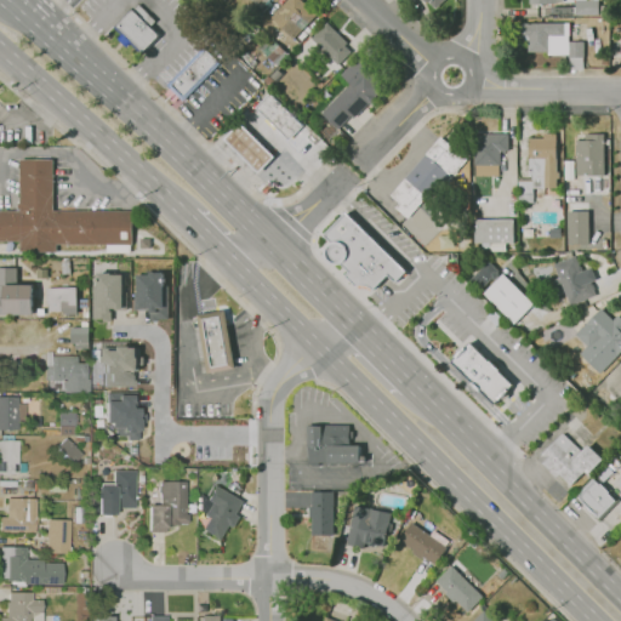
[(294,39),(289,34),(286,36),(283,32),(284,30),(279,24),(277,27),(272,21),(273,20),(271,17),(288,0),(301,0),(317,16),(294,39)]
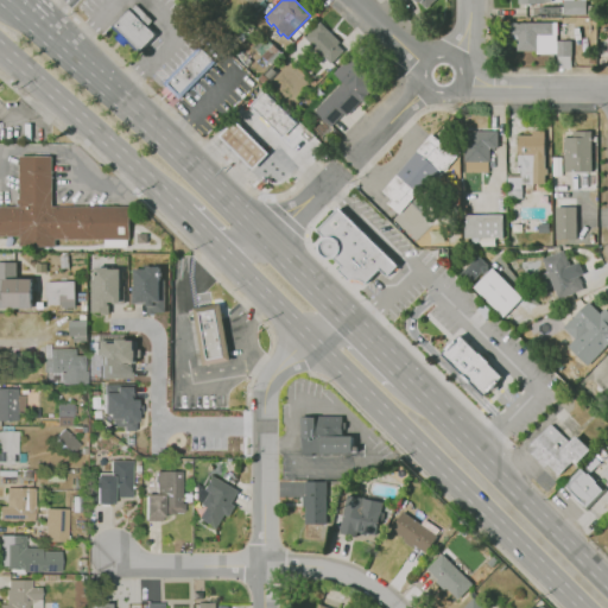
[(415,0),(424,10),(432,0),(415,0)]
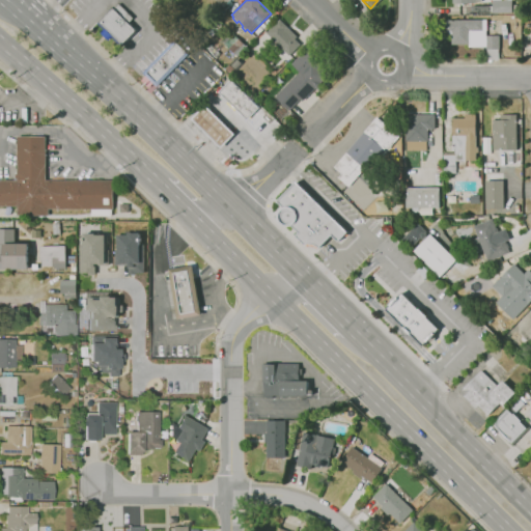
[(511,0),(511,14),(493,14),(492,0),(511,0)]
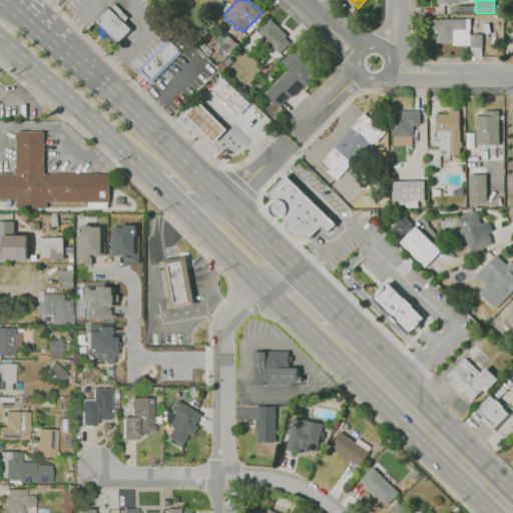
[(118,45),(104,30),(95,21),(109,7),(110,8),(115,3),(128,17),(124,22),(132,30),(118,45)]
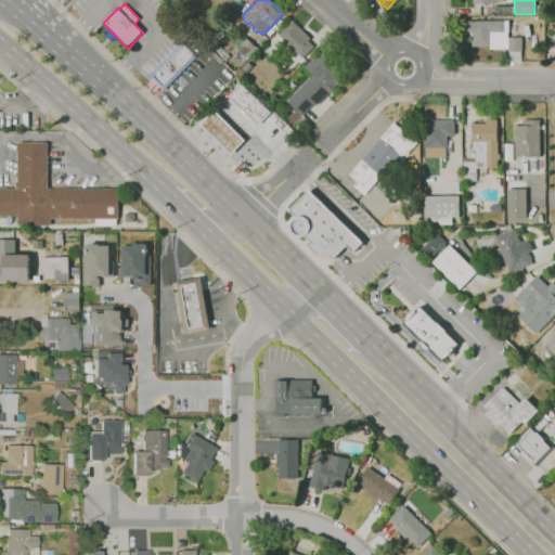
[(554,8),(547,15),(543,11),(550,3),(554,8)]
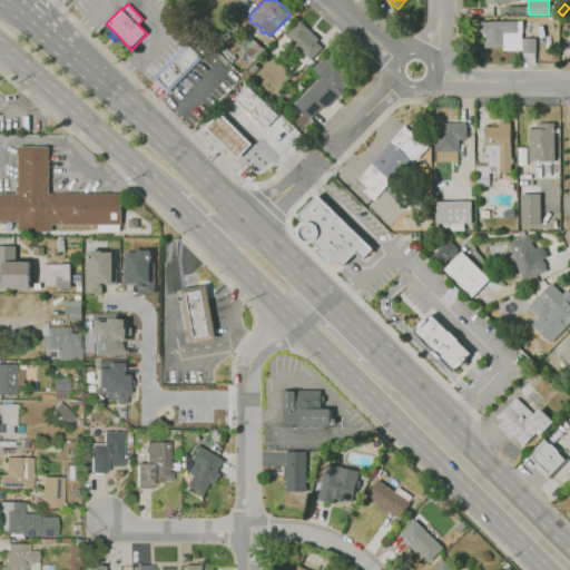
[(311,60),(285,36),(300,20),(318,39),(316,42),(322,48),(311,60)]
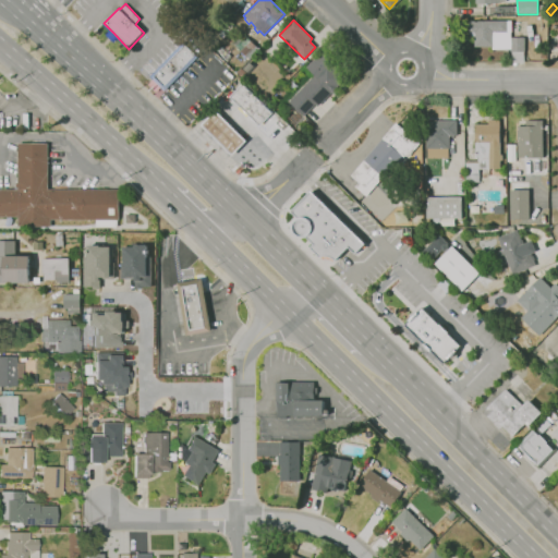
[(524,63),(511,63),(511,52),(511,49),(492,49),(492,47),(475,47),(475,37),(469,37),(469,21),(511,21),(511,33),(510,33),(510,37),(524,37),(524,51),(524,63)]
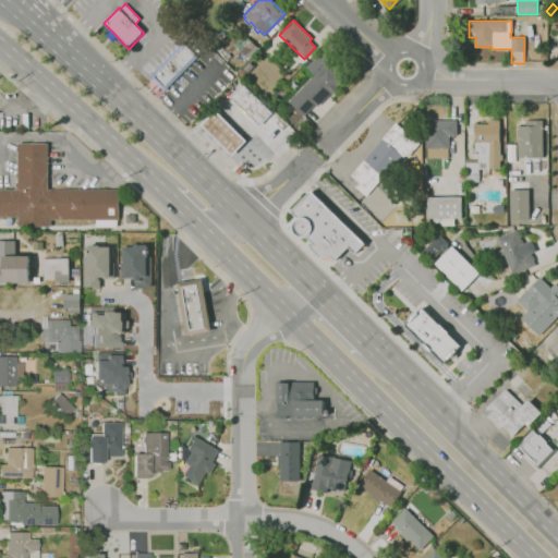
[(249,60),(233,45),(244,35),(259,49),(249,60)]
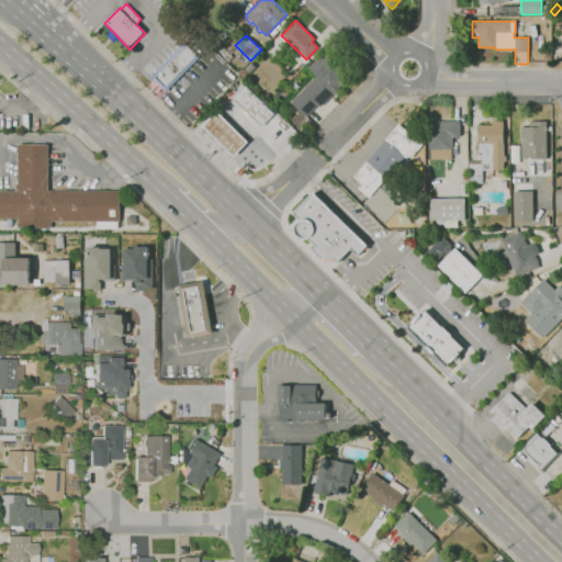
[(157,92),(149,86),(154,80),(150,77),(183,43),(199,57),(166,91),(161,88),(157,92)]
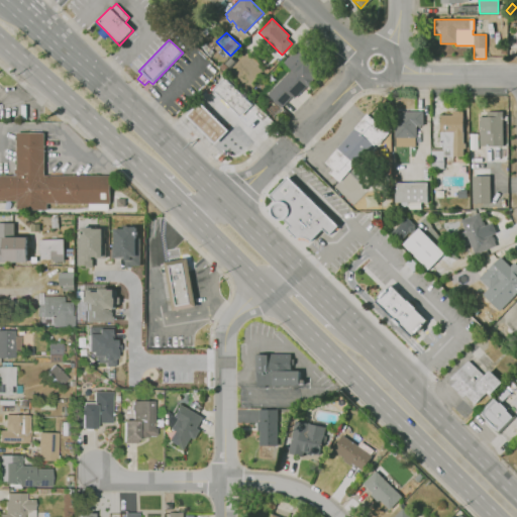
[(282,107),(268,94),(291,70),(284,63),(300,46),(313,60),(311,62),(321,72),(312,81),(313,82),(308,87),(307,86),(295,99),(292,97),(282,107)]
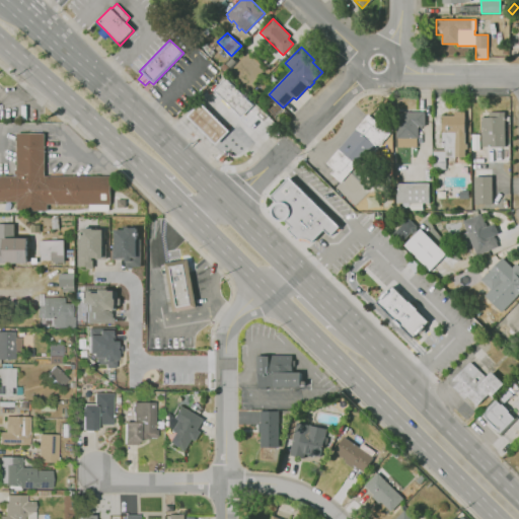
[(224,72),(220,68),(224,63),(229,67),(224,72)]
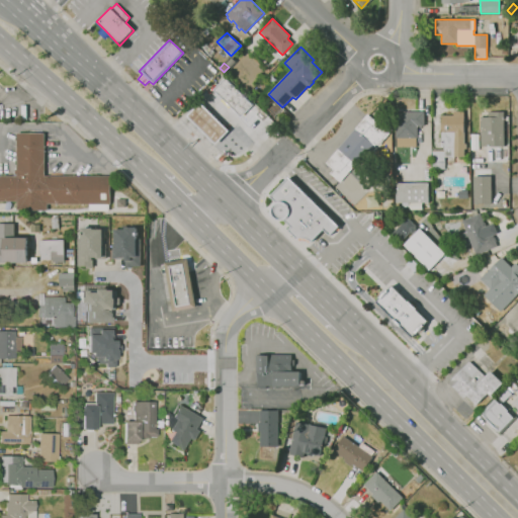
[(241,117),(213,90),(226,77),(254,104),(241,117)]
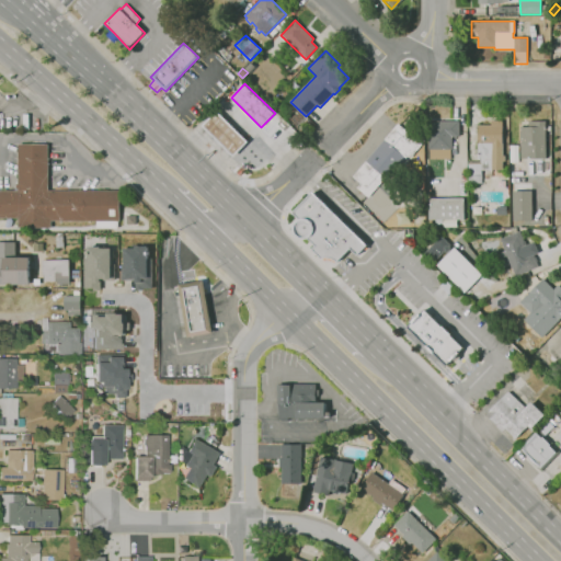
[(233,158),(202,126),(217,110),(249,141),(233,158)]
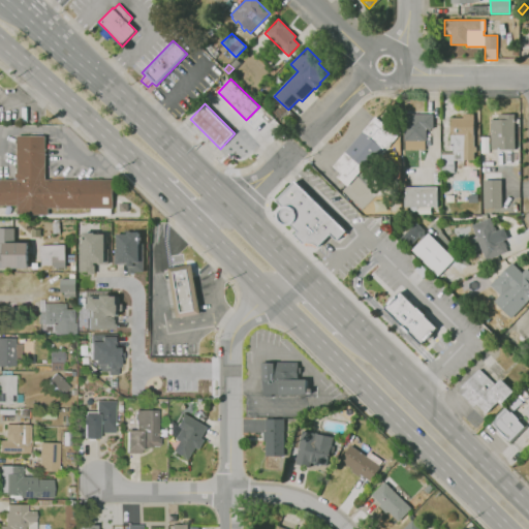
[(425,150),(406,150),(405,141),(404,141),(404,115),(411,115),(433,114),(433,129),(426,129),(426,141),(425,141),(425,150)]
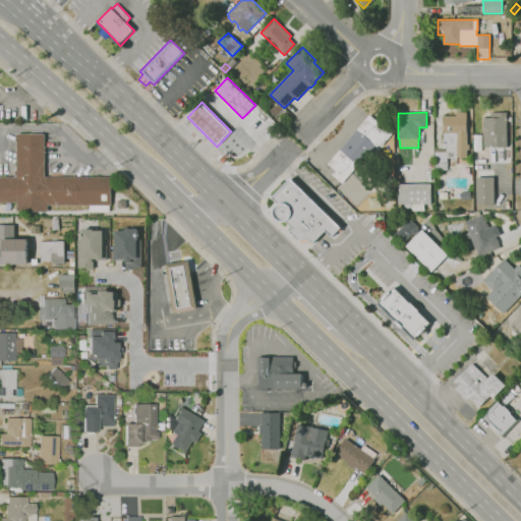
[(447,170),(435,170),(435,151),(447,151),(447,147),(444,147),(444,125),(443,125),(443,123),(444,123),(444,116),(457,116),(457,112),(466,112),(466,122),(467,122),(467,126),(466,126),(466,133),(467,133),(467,145),(469,145),(469,150),(467,150),(467,158),(457,158),(448,158),(447,170)]
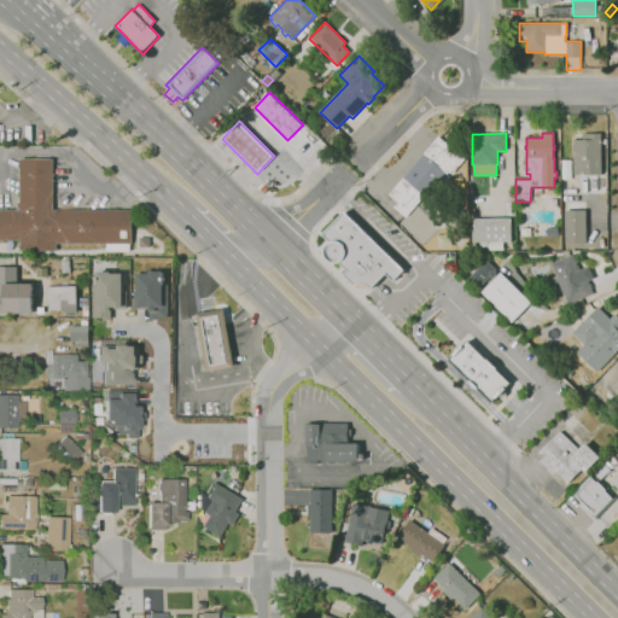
[(601,174),(573,174),(573,140),(582,140),(582,134),(601,134),(601,174)]
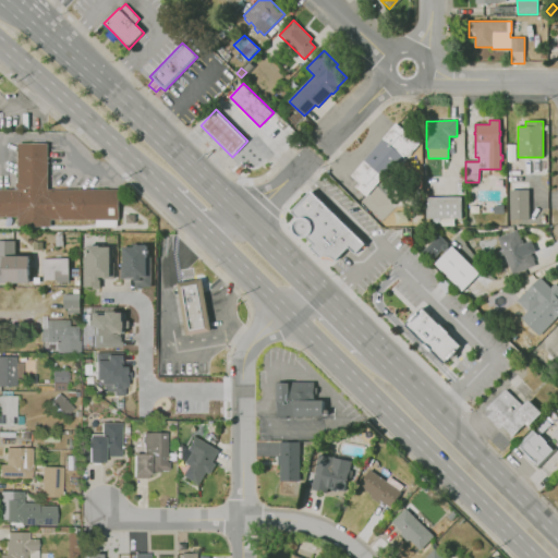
[(366,196),(354,186),(359,182),(351,176),(396,123),(420,144),(408,157),(405,155),(404,157),(403,157),(385,179),(383,177),(366,196)]
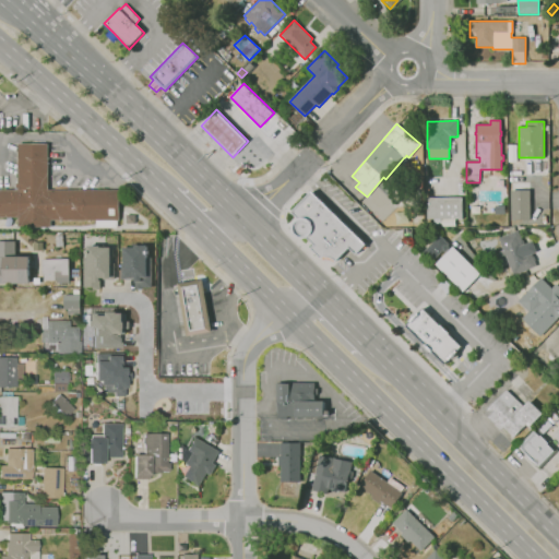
[(19,143),(49,143),(49,190),(120,190),(120,221),(51,221),(52,228),(19,227),(19,218),(0,218),(0,190),(19,190),(19,143)]
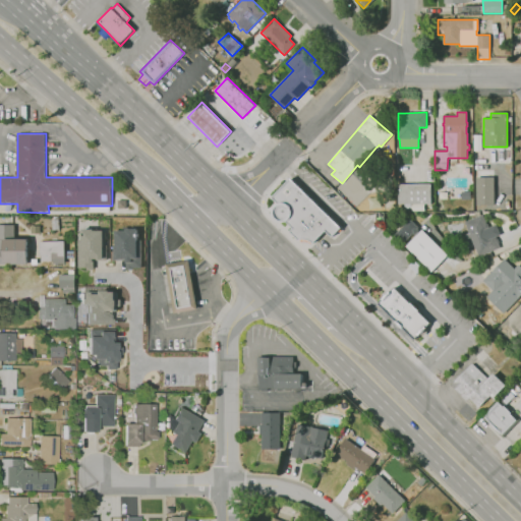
[(476,177),(494,177),(495,205),(477,205),(476,177)]
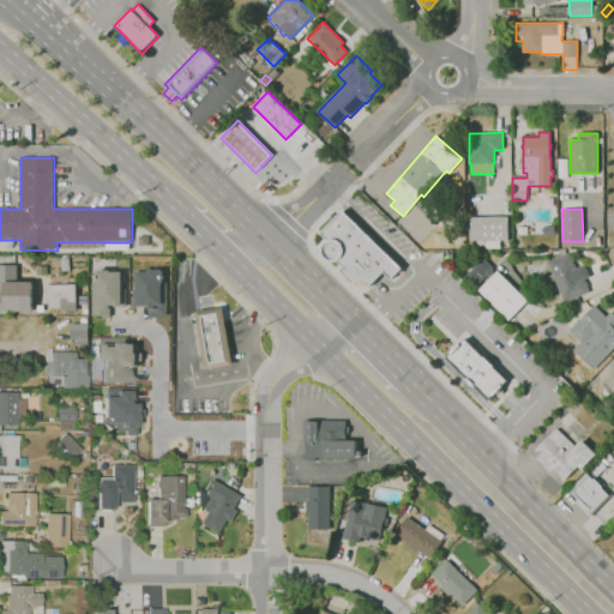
[(369,287),(367,286),(366,286),(365,284),(362,283),(361,283),(357,282),(354,283),(353,283),(342,272),(345,269),(337,262),(336,262),(333,263),(331,263),(329,262),(327,260),(325,259),(323,256),(321,254),(321,251),(321,250),(323,245),(325,242),(327,240),(320,233),(319,234),(318,233),(338,211),(341,212),(343,210),(402,269),(391,280),(384,272),(369,287)]
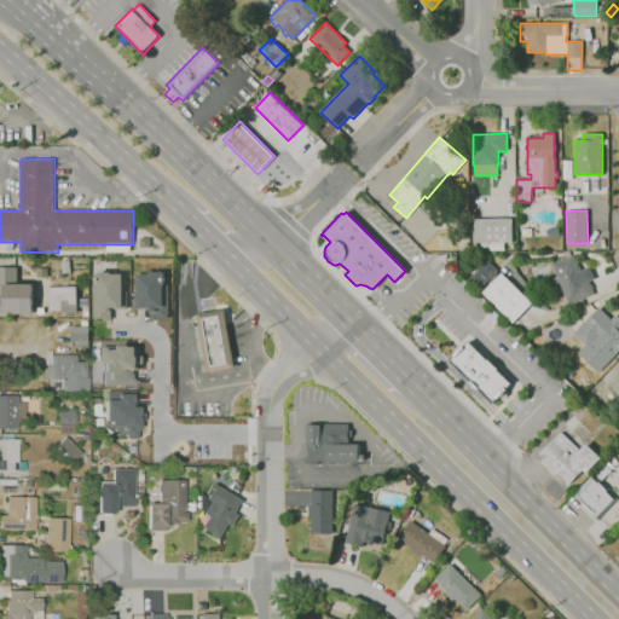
[(489,248),(480,248),(480,242),(473,243),(473,219),(512,219),(512,242),(489,242),(489,248)]
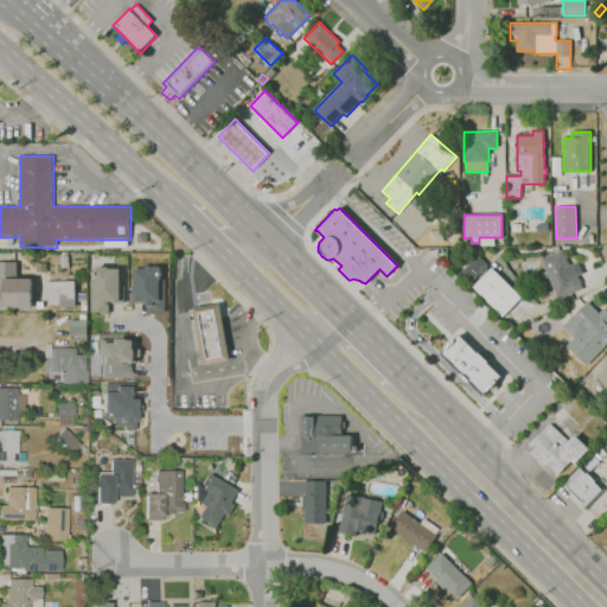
[(557,299),(548,276),(542,279),(540,274),(545,272),(541,259),(563,250),(567,260),(568,261),(569,264),(577,261),(583,274),(577,276),(582,288),(557,299)]
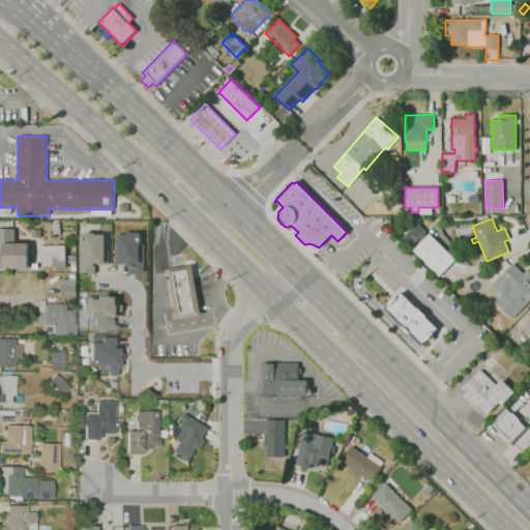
[(400,238),(409,247),(425,233),(416,223),(400,238)]
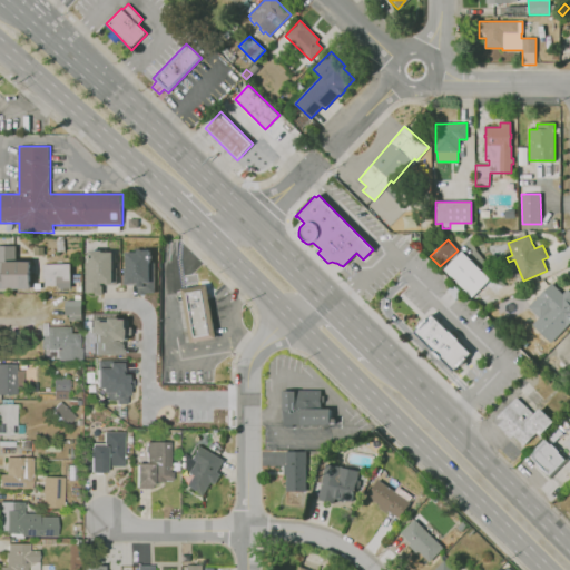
[(85,292),(94,292),(94,294),(100,294),(100,285),(116,284),(116,267),(115,267),(115,252),(100,252),(100,251),(88,251),(88,263),(85,263),(85,292)]
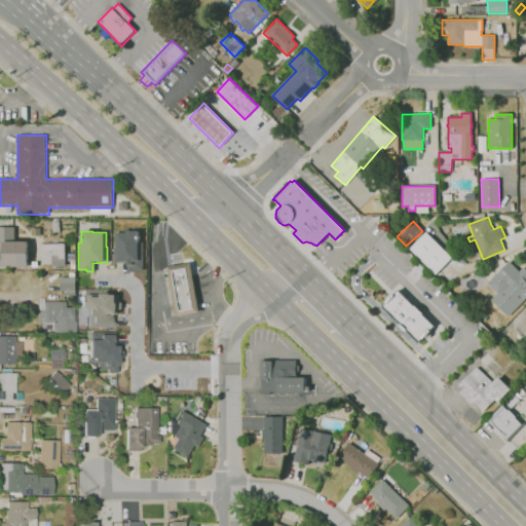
[(114,232),(125,232),(125,231),(137,231),(137,241),(142,241),(142,270),(133,270),(133,272),(125,272),(125,262),(114,262),(114,232)]
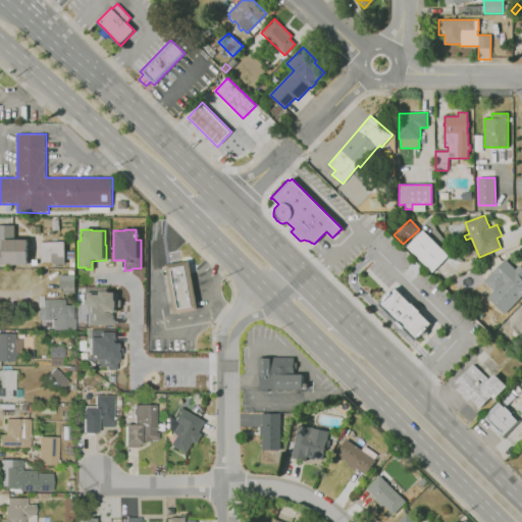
[(432,272),(406,247),(423,230),(449,256),(432,272)]
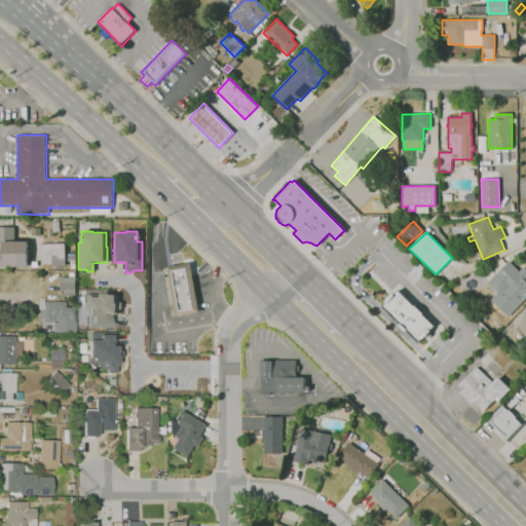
[(3,266),(41,266),(41,260),(52,260),(53,243),(39,243),(28,240),(4,240),(3,266)]
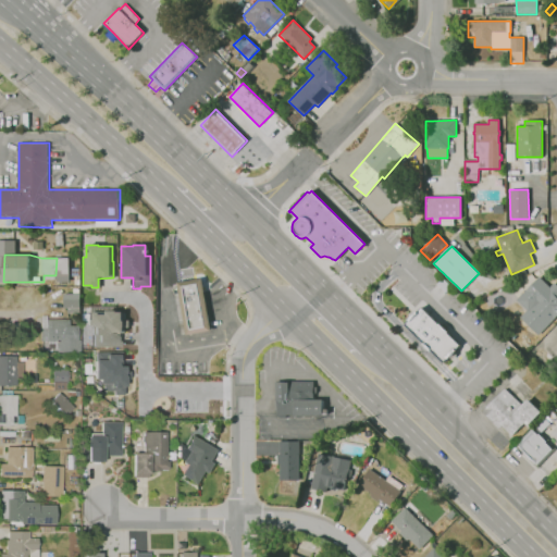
[(545,329),(534,317),(542,309),(536,305),(529,312),(516,300),(524,292),(540,276),(551,287),(553,285),(556,289),(556,317),(554,320),(545,329)]
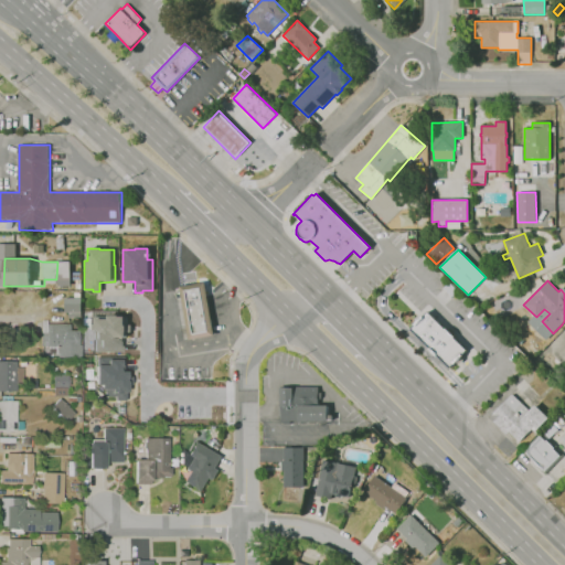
[(182,288),(206,284),(216,336),(192,340),(182,288)]
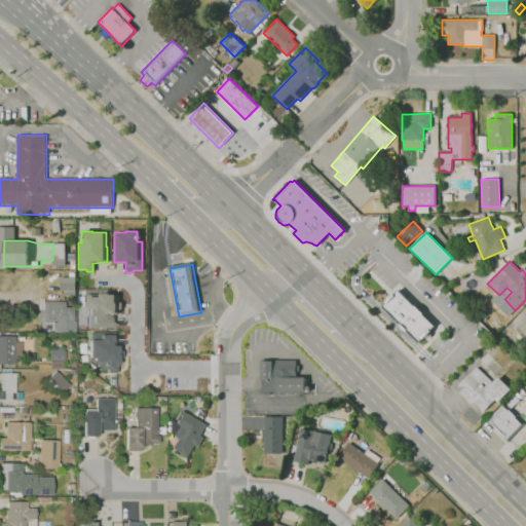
[(58,274),(75,274),(75,294),(65,294),(65,289),(58,289),(58,274)]
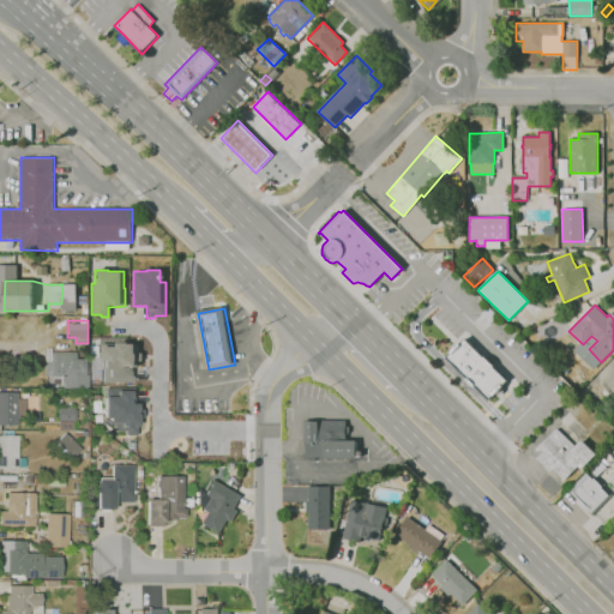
[(445,357),(464,338),(507,381),(495,392),(488,401),(445,357)]
